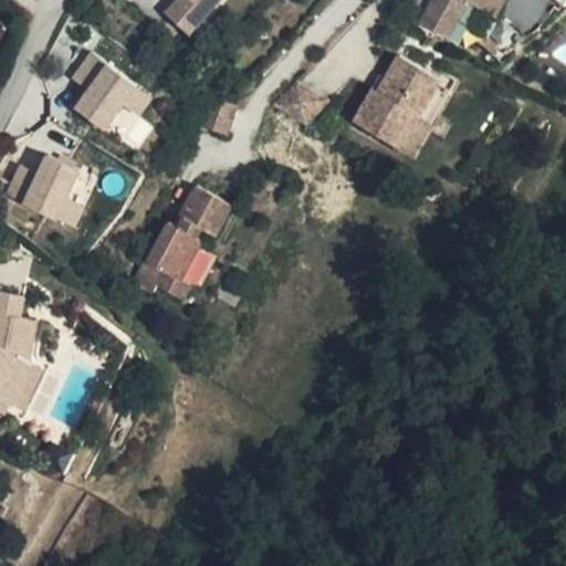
[(176,0),(166,12),(189,33),(218,0),(176,0)]
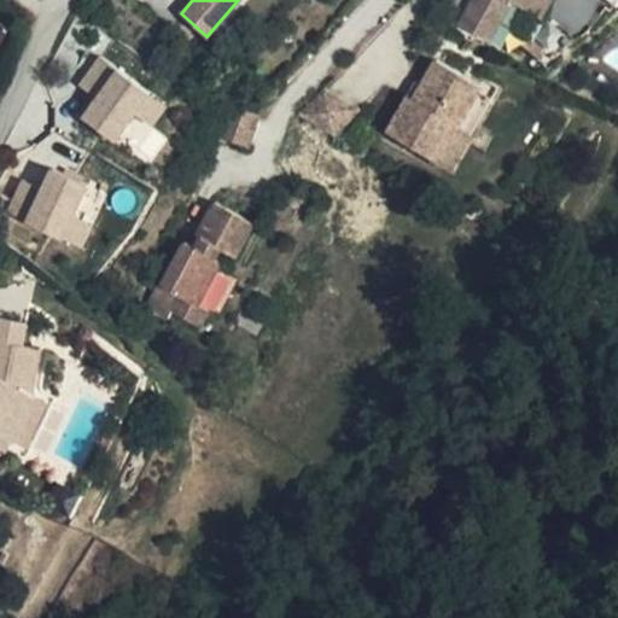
[(473,0),(461,23),(491,41),(514,0),(543,17),(552,0),(473,0)]
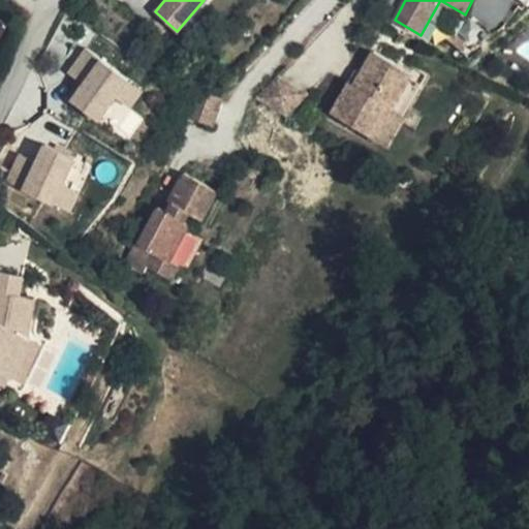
[(440,0),(421,35),(437,43),(453,34),(465,14),(440,0)]
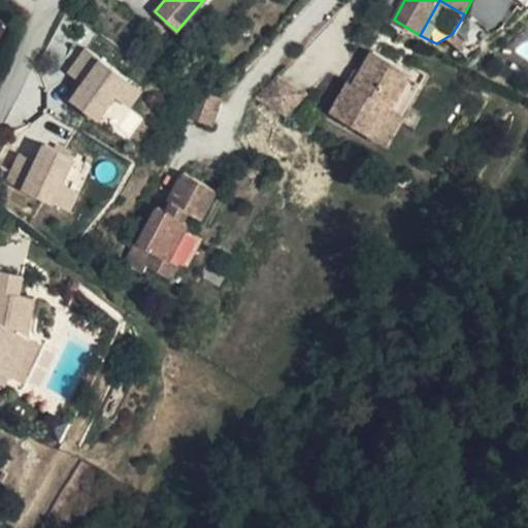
[(84,47),(65,72),(79,83),(67,99),(126,140),(143,118),(130,108),(142,90),(84,47)]
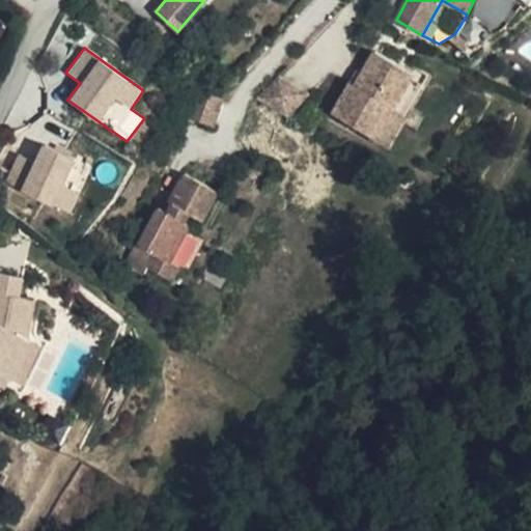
[(334,113),(373,136),(390,106),(395,109),(415,74),(375,52),(357,86),(352,82),(334,113)]
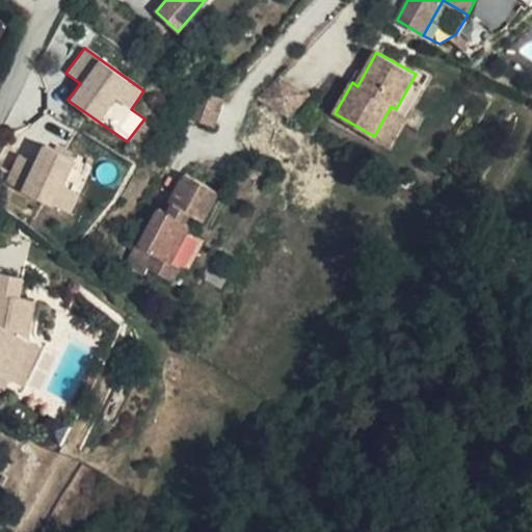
[(396,109),(406,115),(430,75),(419,69),(416,74),(396,109)]
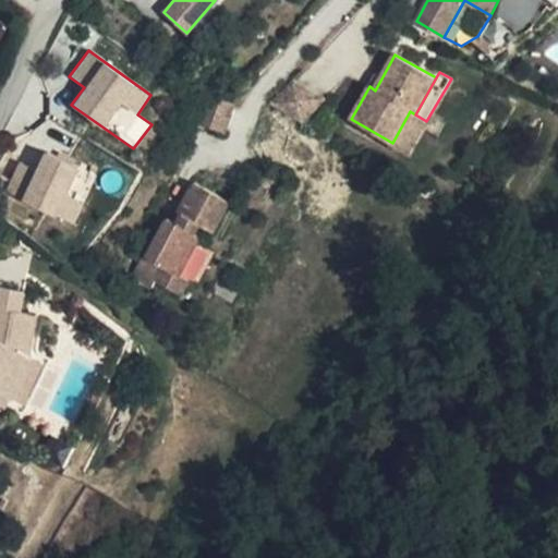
[(327,99),(294,81),(271,105),(305,123),(327,99)]
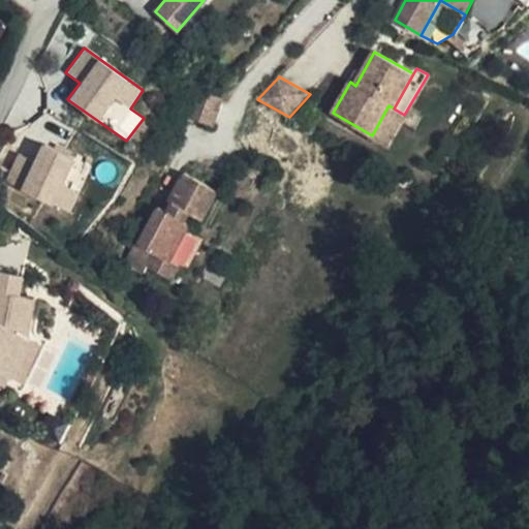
[(220,96),(198,89),(189,119),(211,126),(220,96)]
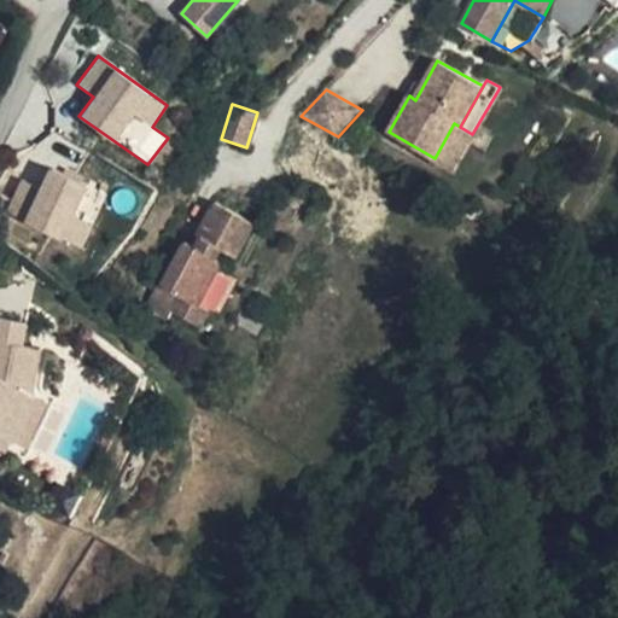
[(454,123),(435,158),(453,168),(472,134),(460,127),(454,123)]
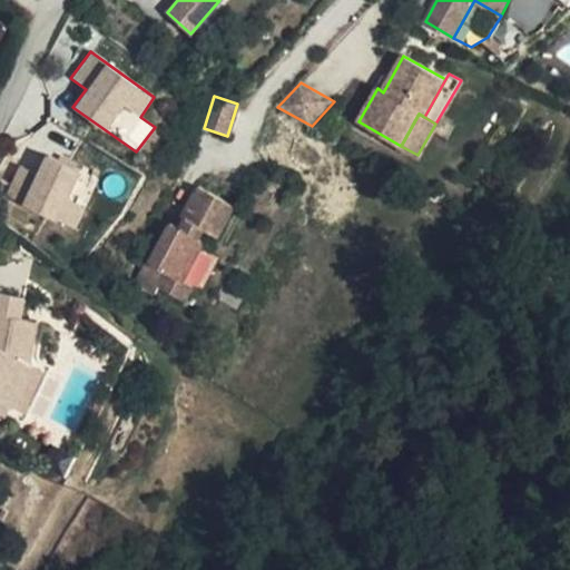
[(75,197),(84,169),(22,149),(5,204),(76,227),(85,200),(75,197)]
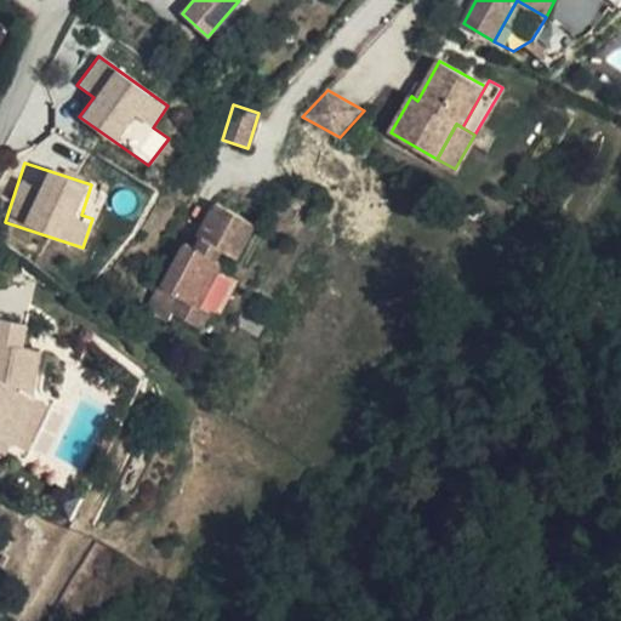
[(222,205),(208,232),(214,235),(205,251),(199,248),(193,244),(170,288),(184,295),(176,312),(205,328),(214,309),(203,303),(223,262),(221,261),(227,248),(244,255),(258,226),(222,205)]
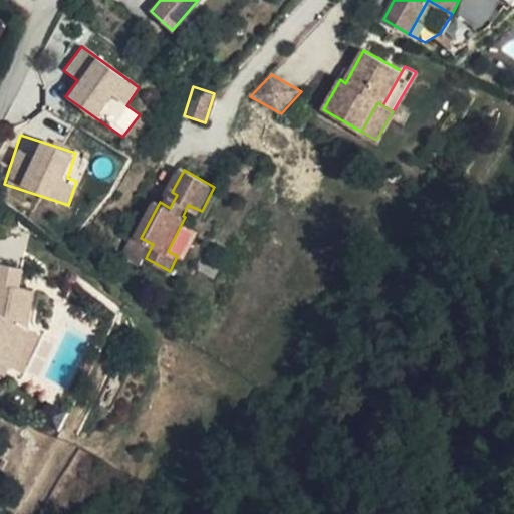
[(177,195),(172,192),(165,205),(170,208),(177,195)]
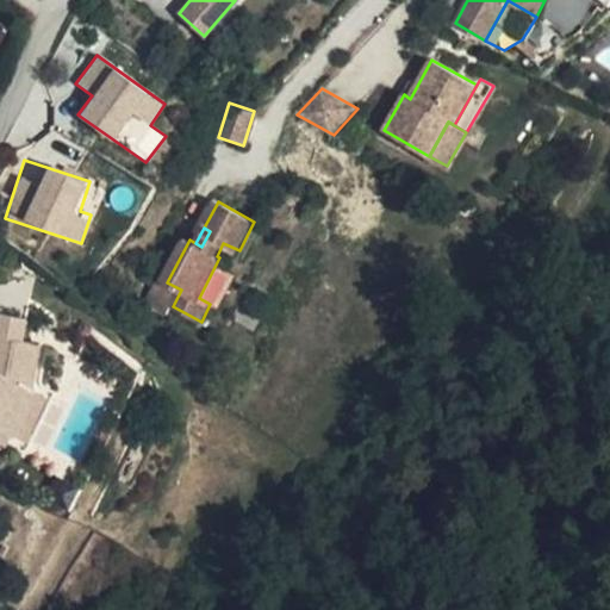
[(0,425),(16,434),(37,390),(33,388),(42,344),(23,342),(27,318),(1,315),(0,319),(0,425)]
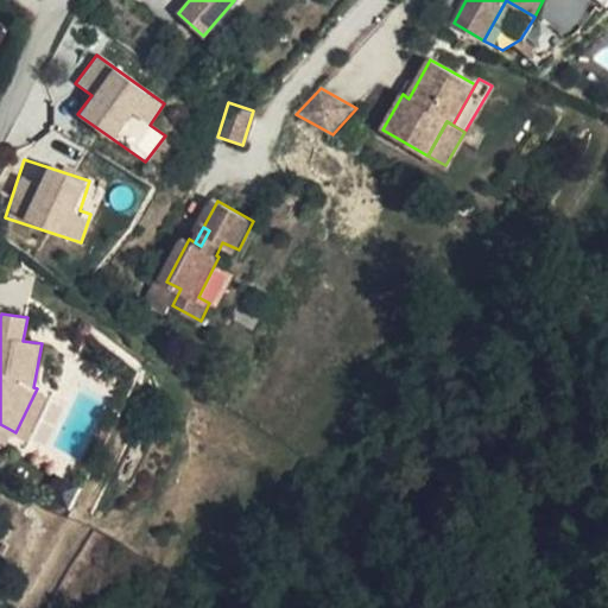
[(37,388),(16,432),(29,438),(49,394),(37,388)]
